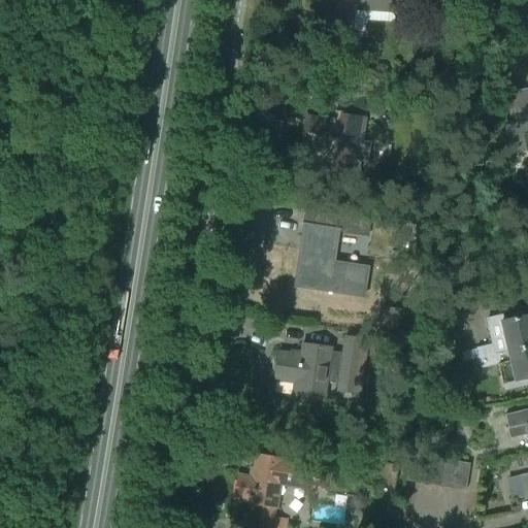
[(335,0),(332,21),(331,21),(330,24),(332,25),(331,29),(350,32),(350,31),(364,33),(368,11),(398,13),(399,0),(335,0)]
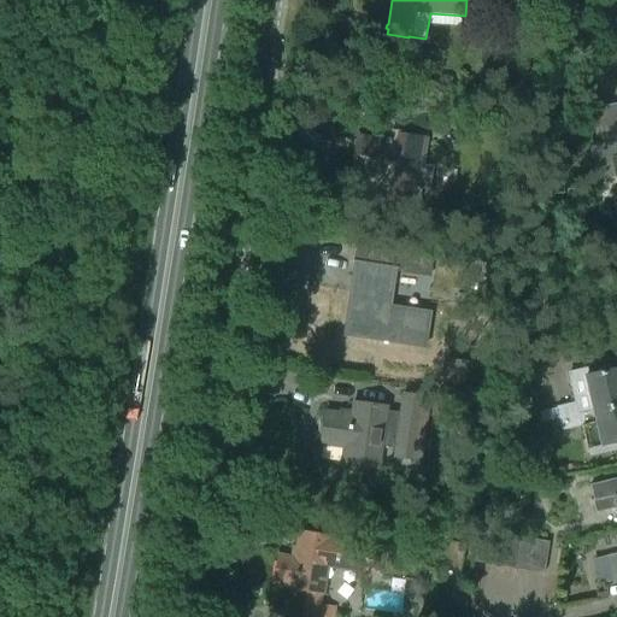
[(483,0),(483,7),(475,7),(475,12),(524,17),(526,0),(483,0)]
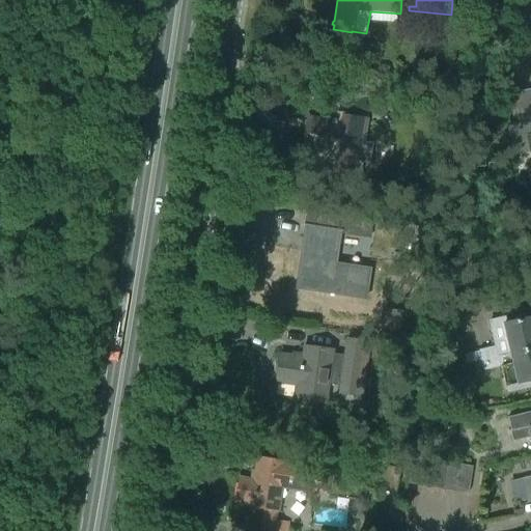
[(530,93),(512,99),(516,123),(530,119),(530,93)]
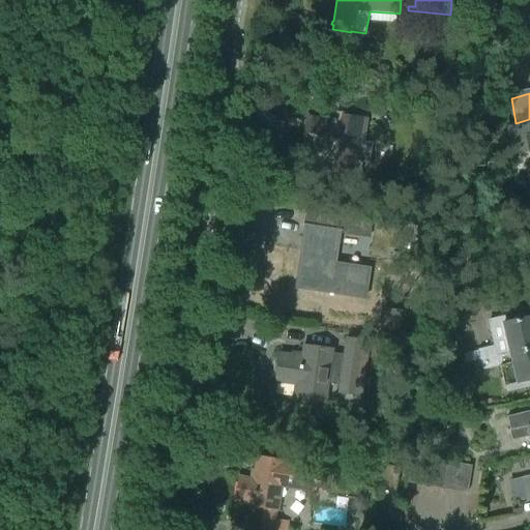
[(336,173),(357,175),(358,165),(362,165),(362,162),(359,162),(364,121),(344,118),(343,122),(335,121),(335,119),(332,119),(331,122),(307,119),(303,149),(339,154),(336,173)]
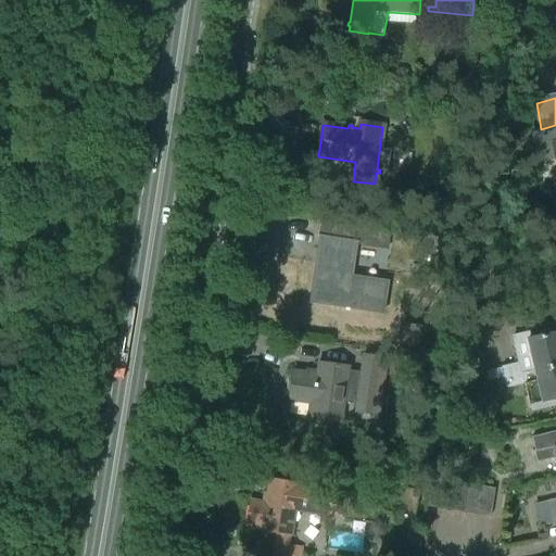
[(539,167),(540,167),(538,158),(555,154),(555,158),(555,126),(531,131),(539,167)]
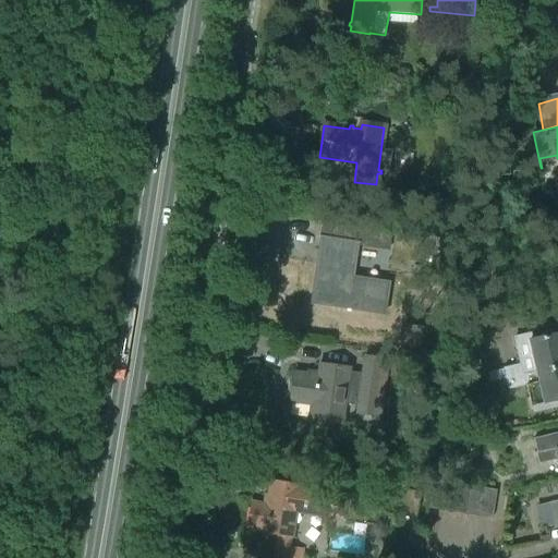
[(315,290),(350,295),(353,268),(349,268),(352,243),(360,244),(360,243),(389,249),(391,234),(325,225),(323,237),(319,237),(318,238),(323,239),(315,290)]
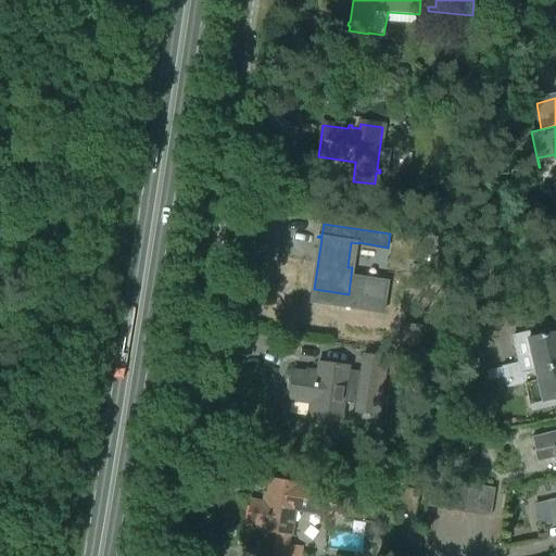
[(501,367),(504,378),(555,365),(555,332),(529,339),(528,333),(512,337),(518,363),(501,367)]
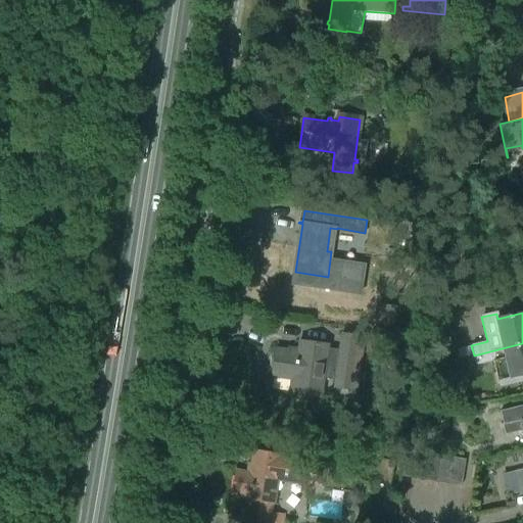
[(299,341),(297,352),(275,349),(271,377),(291,380),(289,393),(321,398),(323,381),(335,382),(334,389),(357,392),(364,338),(341,335),(339,351),(327,349),(328,345),(299,341)]
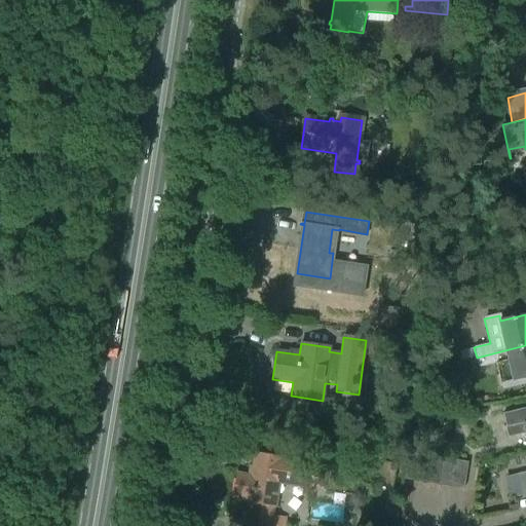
[(525,345),(477,358),(479,368),(495,364),(501,390),(525,384),(525,345)]
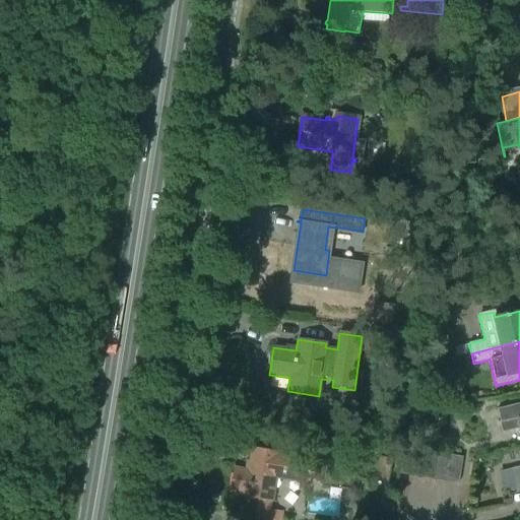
[(473,364),(471,353),(465,355),(467,365),(473,364)]
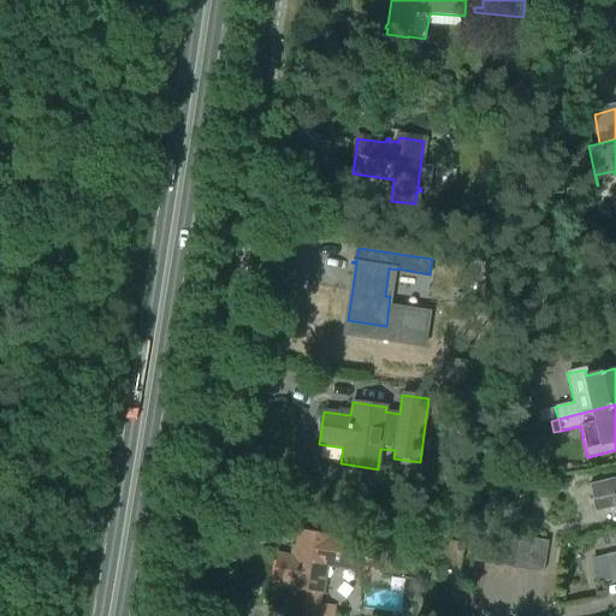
[(615,529),(614,531),(615,529),(615,478),(588,485),(596,513),(615,508),(615,514),(615,529)]
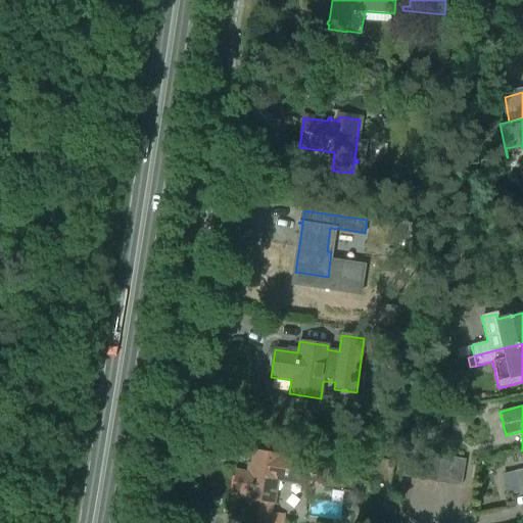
[(417,452),(405,449),(400,476),(413,478),(417,452)]
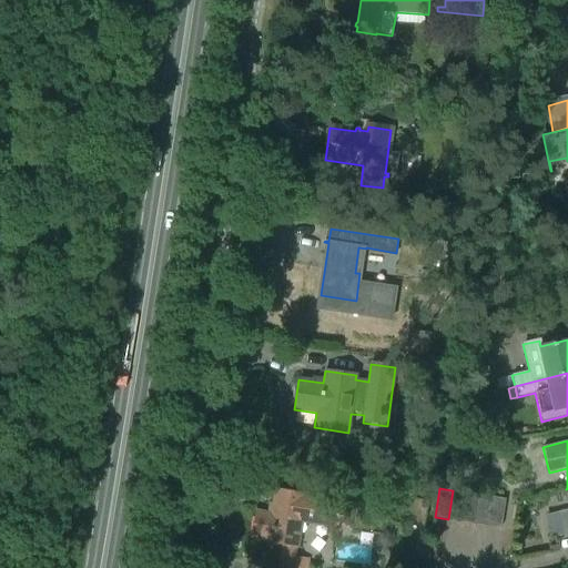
[(567,488),(566,489),(566,490),(567,489),(567,510),(558,513),(558,514),(549,516),(554,533),(561,530),(564,539),(567,537),(567,488)]
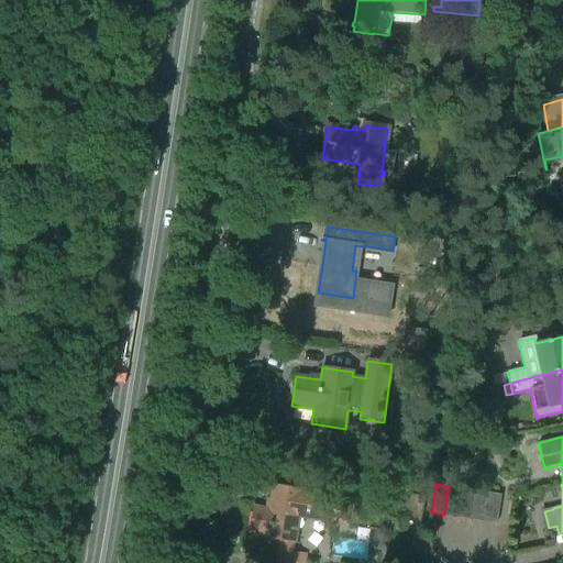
[(280,540),(276,562),(302,562),(305,555),(290,553),(293,541),(295,542),(298,517),(341,523),(342,514),(344,514),(345,510),(343,509),(344,499),(302,493),(302,490),(273,486),(268,509),(253,507),(250,532),(265,534),(264,537),(280,540)]
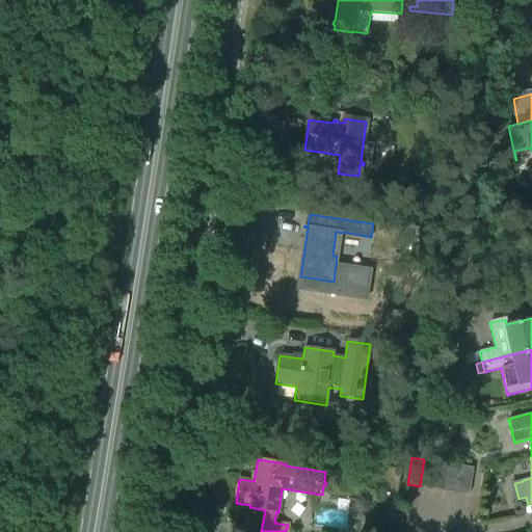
[(436,461),(424,459),(420,486),(432,488),(436,461)]
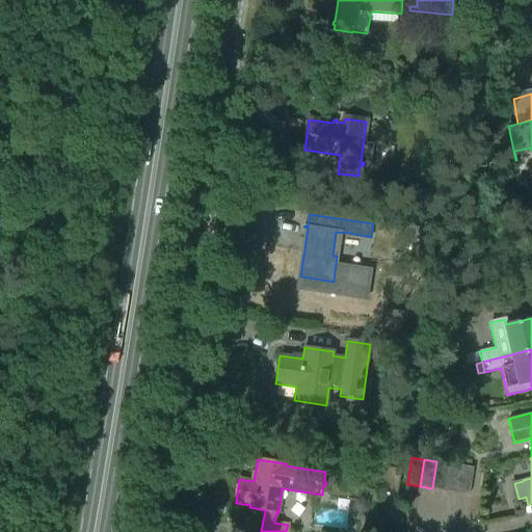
[(449,463),(436,461),(432,488),(444,490),(449,463)]
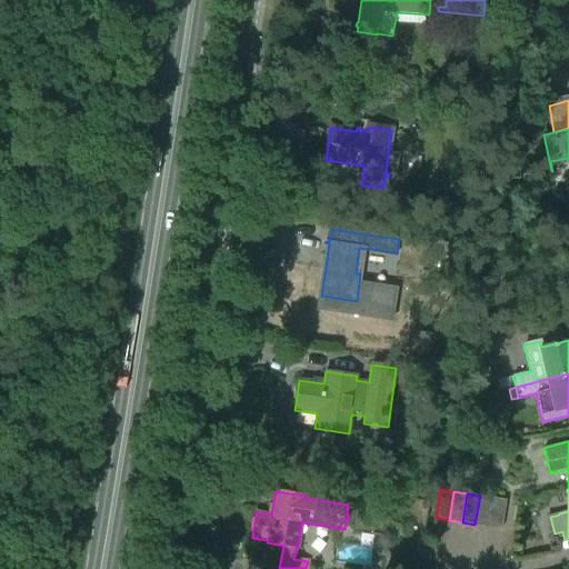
[(492,498),(480,496),(475,525),(488,527),(492,498)]
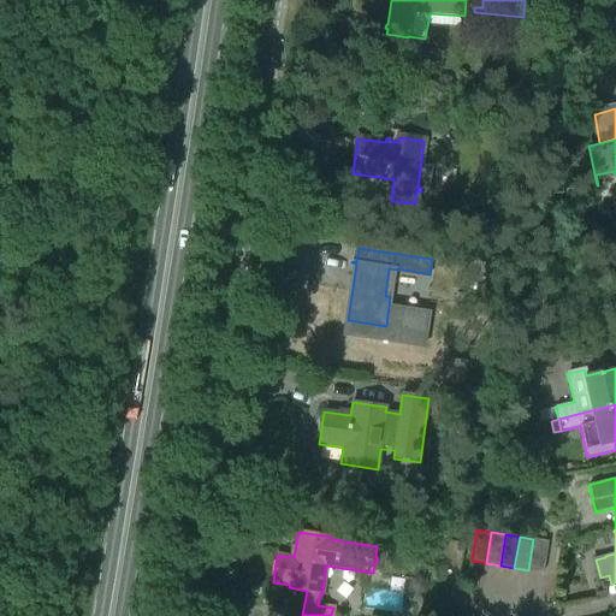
[(549,542),(533,539),(528,570),(543,573),(549,542)]
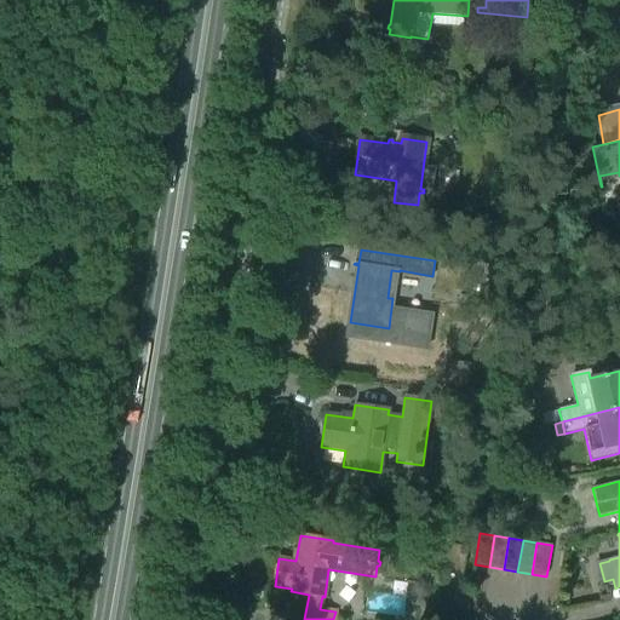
[(447,573),(461,575),(468,547),(453,544),(447,573)]
